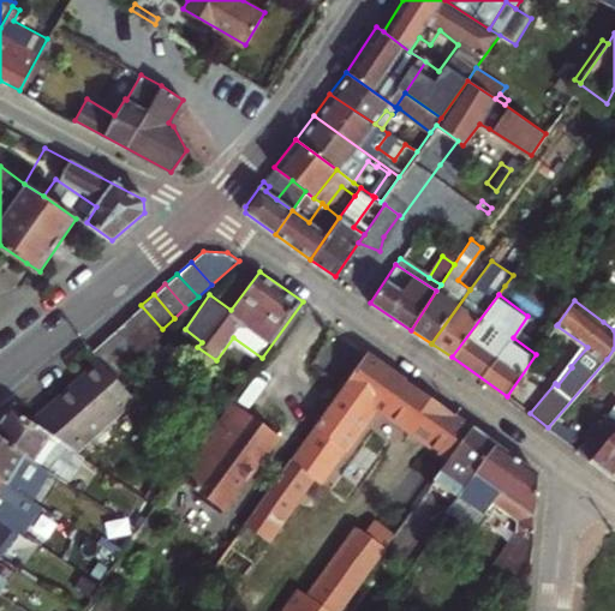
[(149,340),(162,329),(141,305),(129,316),(149,340)]
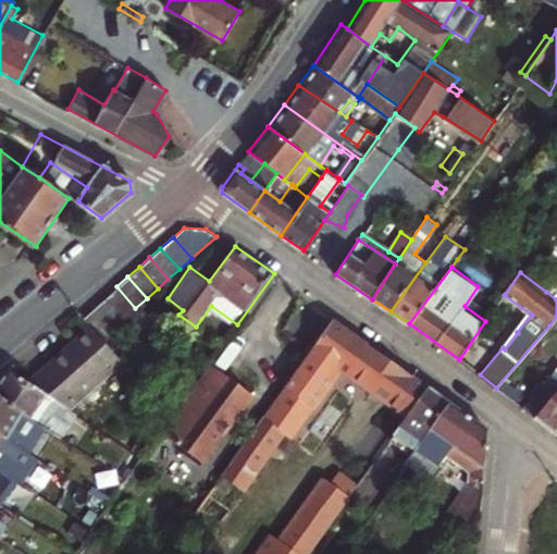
[(556,285),(553,283),(546,292),(556,299),(556,285)]
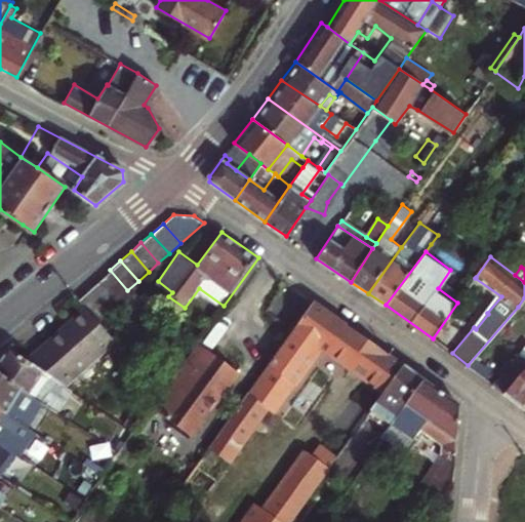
[(98,279),(116,299),(127,290),(110,270),(98,279)]
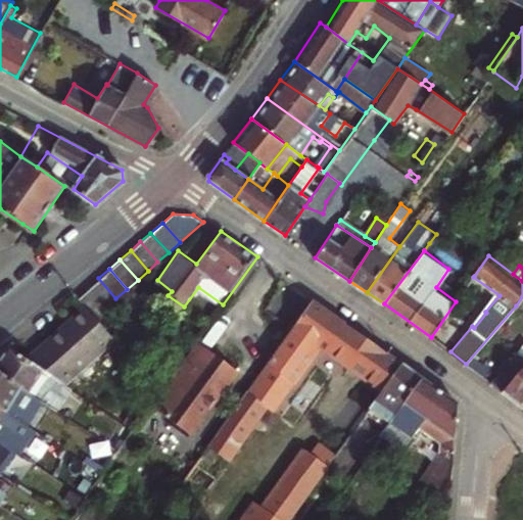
[(105,308),(115,298),(98,278),(88,287),(105,308)]
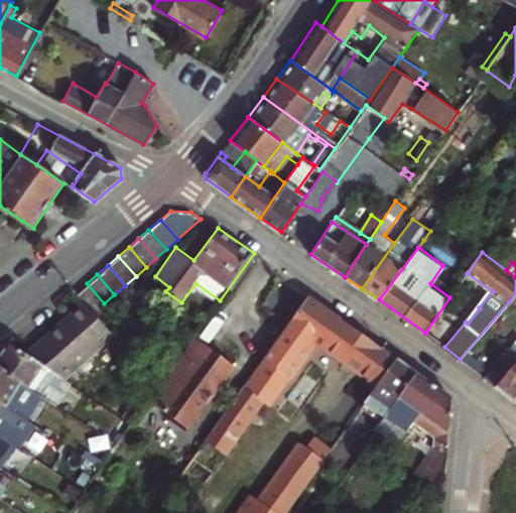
[(78,291),(84,299),(95,311),(104,303),(87,283),(78,291)]
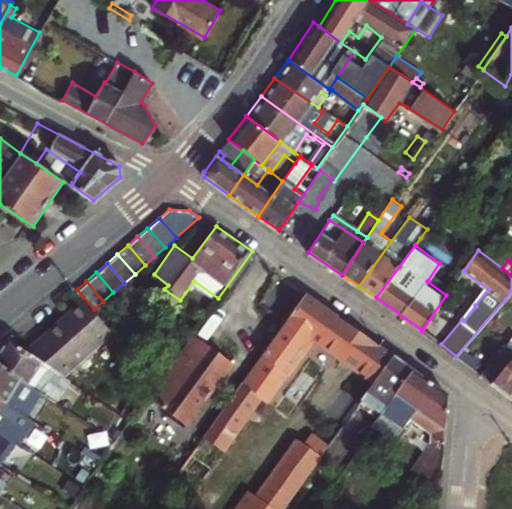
[(306,294),(288,317),(241,381),(169,482),(187,495),(297,342),(322,361),(329,351),(356,370),(372,382),(391,355),(306,294)]
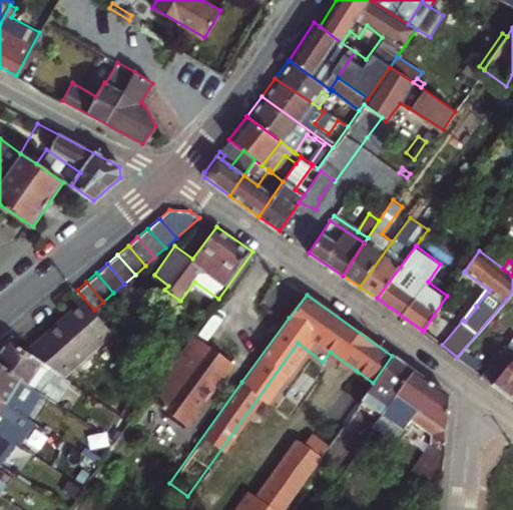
[(94,310),(83,298),(25,351),(54,370),(62,376),(112,331),(94,310)]
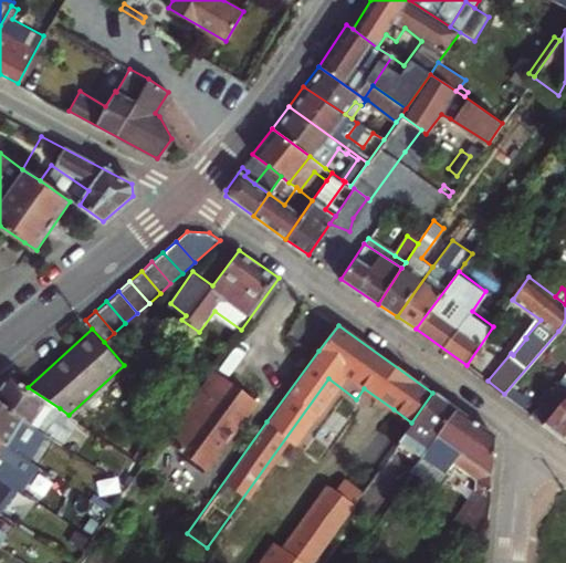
[(230,425),(251,396),(213,368),(164,437),(206,469),(234,428),(230,425)]
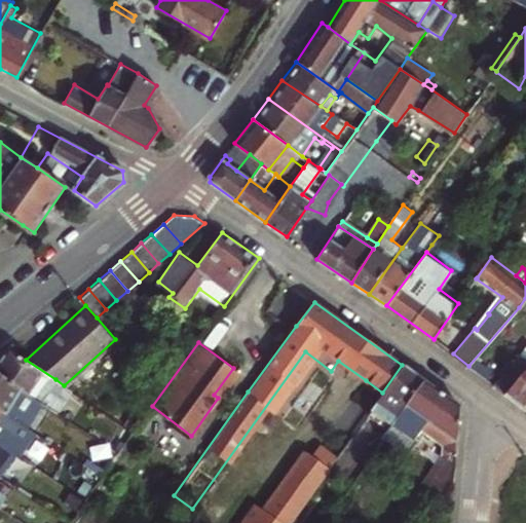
[(525,346),(492,384),(504,393),(523,407),(525,403),(525,346)]
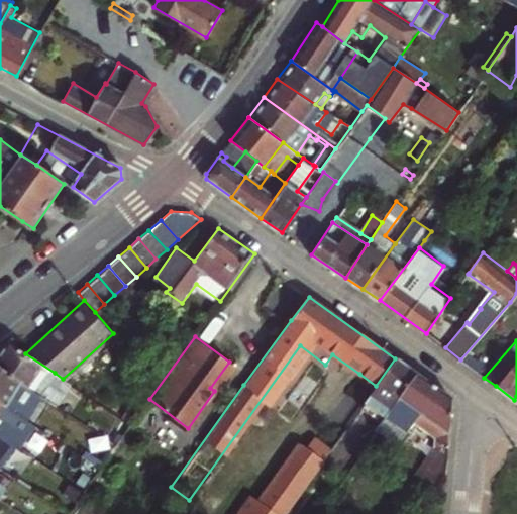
[(9,342),(0,354),(0,367),(41,395),(57,405),(65,392),(49,381),(55,373),(25,353),(9,342)]
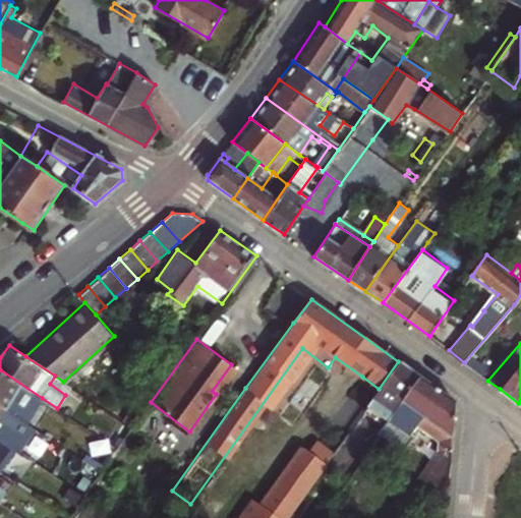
[(381,433),(419,377),(398,361),(379,389),(371,399),(357,417),(380,434),(381,433)]
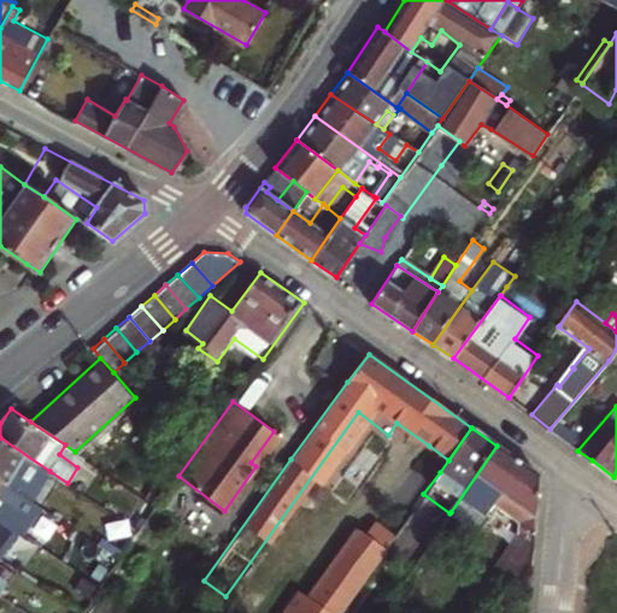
[(278,435),(274,431),(251,463),(256,466),(278,435)]
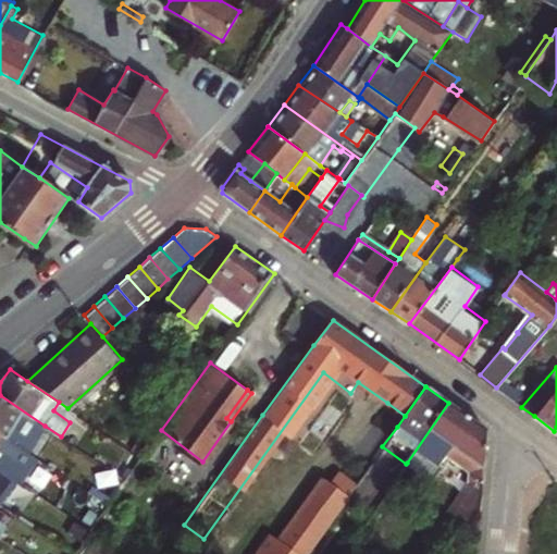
[(45,426),(0,395),(0,432),(27,452),(45,426)]
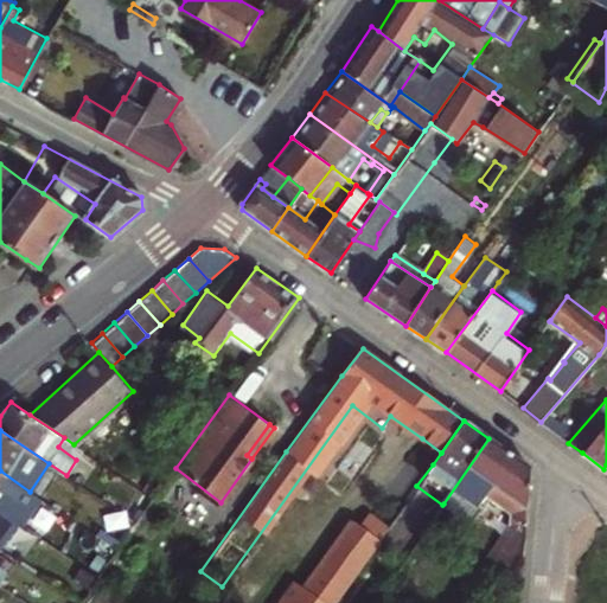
[(74,444),(64,437),(58,447),(76,460),(83,450),(74,444)]
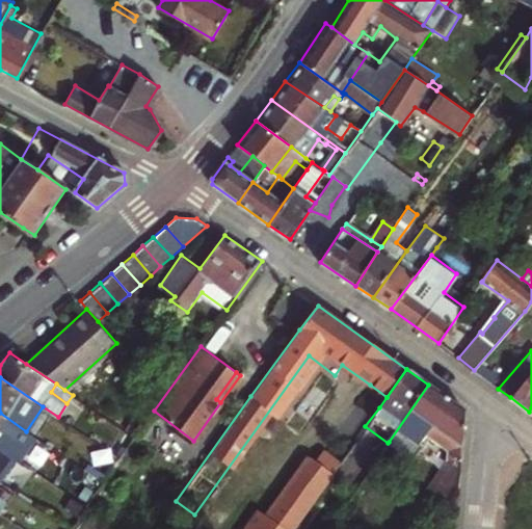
[(370,385),(363,395),(379,407),(387,397),(370,385)]
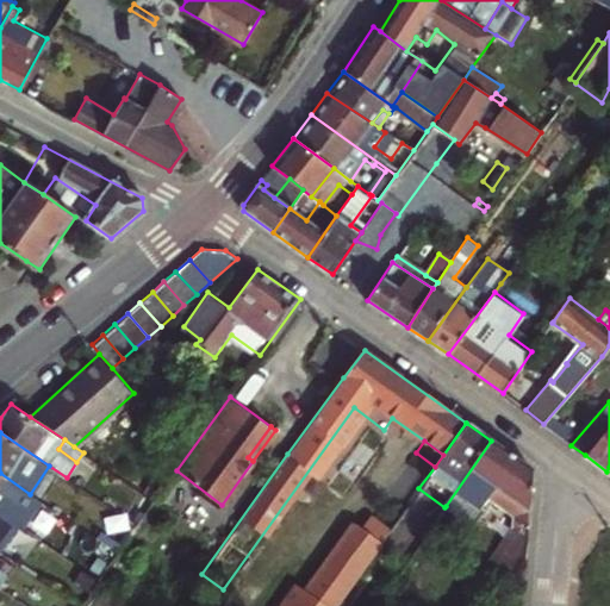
[(484,567),(509,585),(527,560),(533,470),(491,441),(446,506),(471,523),(490,499),(512,514),(511,530),(484,567)]
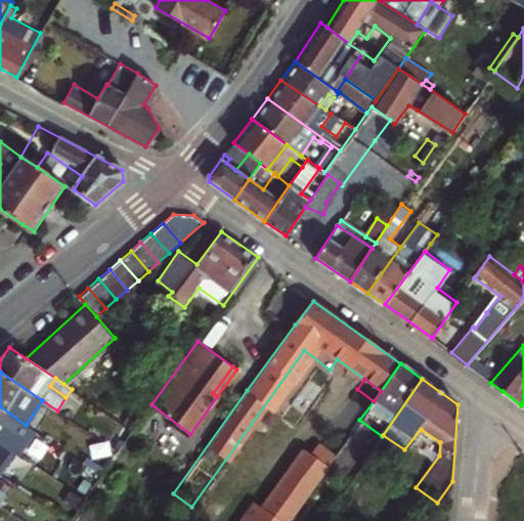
[(332,425),(319,441),(336,452),(341,446),(359,420),(374,401),(357,389),(339,415),(336,413),(329,423),(332,425)]
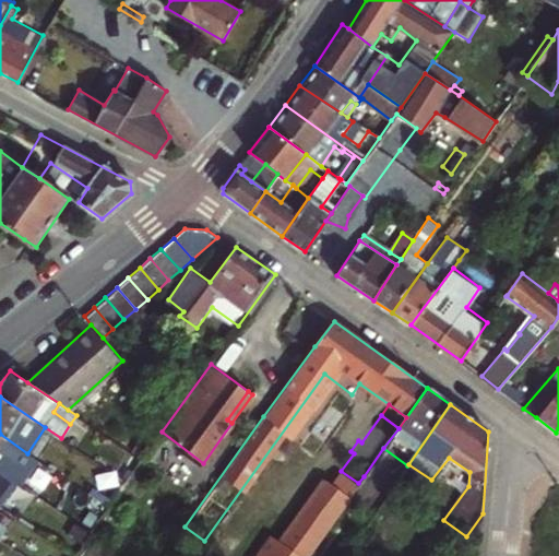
[(27,453),(0,434),(0,470),(15,481),(20,484),(36,459),(27,453)]
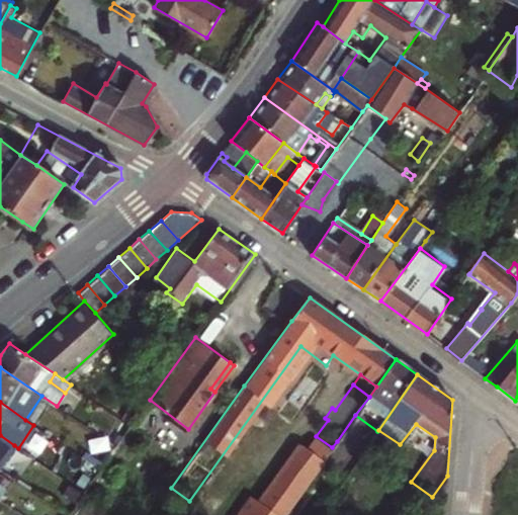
[(0,466),(14,445),(0,435),(0,466)]
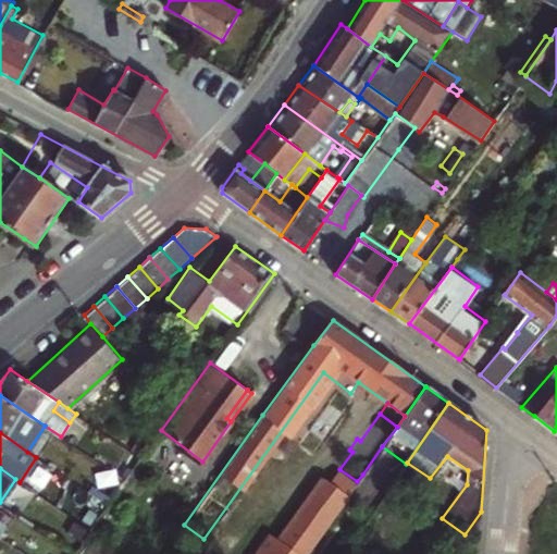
[(304,553),(357,481),(339,469),(334,477),(332,476),(327,482),(322,478),(277,540),(239,512),(208,553),(304,553)]
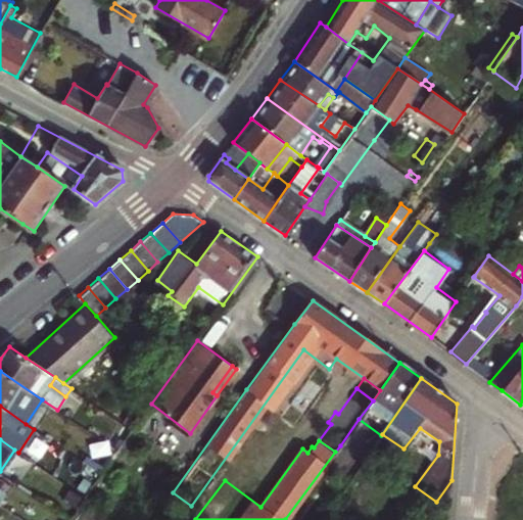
[(345,448),(340,445),(335,452),(340,456),(345,448)]
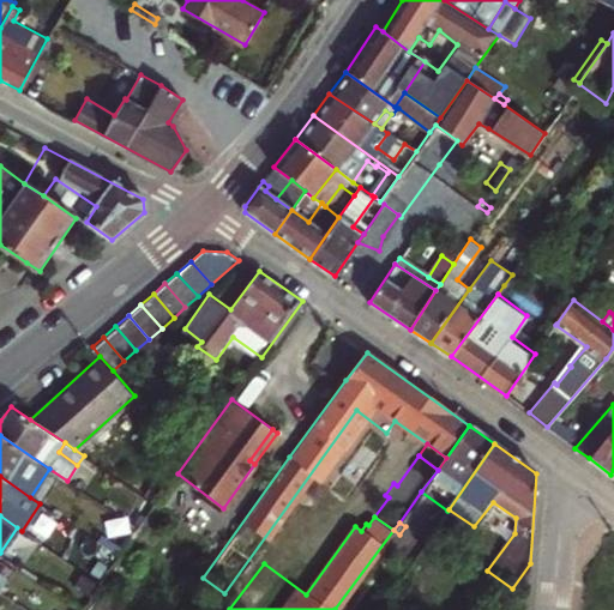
[(94,583),(80,574),(73,584),(88,593),(94,583)]
